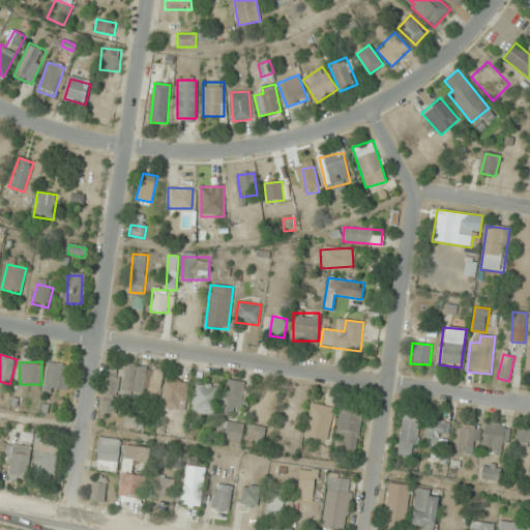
[(46,393),(69,393),(69,364),(46,364),(46,393)]
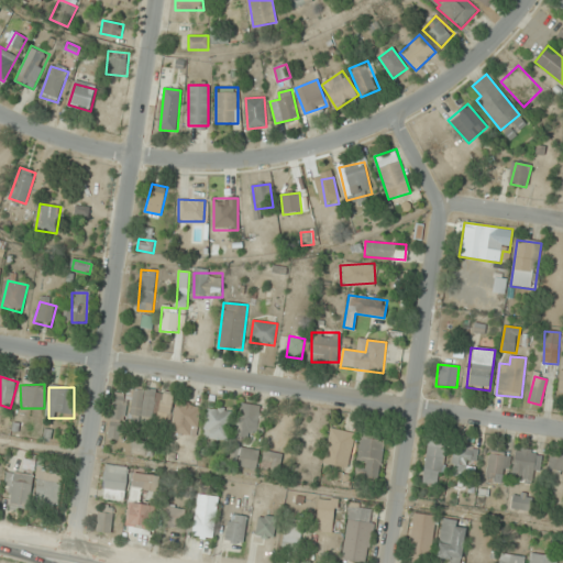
[(125,416),(170,421),(174,393),(129,388),(128,397),(114,396),(111,422),(110,440),(123,441),(125,426),(124,426),(125,416)]
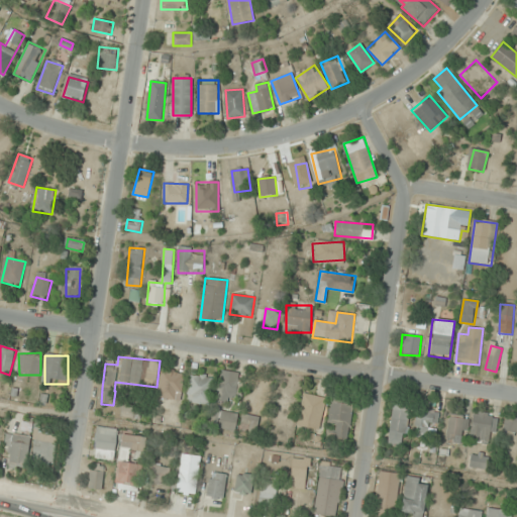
[(158,397),(180,402),(186,374),(164,370),(158,397)]
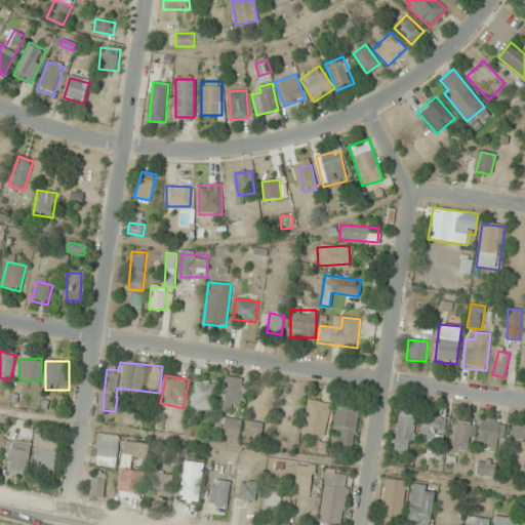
[(238,409),(243,378),(227,375),(223,407),(238,409)]
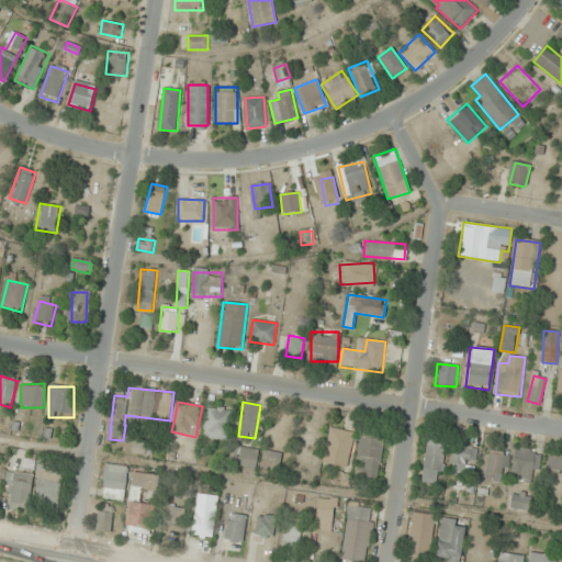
[(231,407),(206,406),(204,438),(228,439),(231,407)]
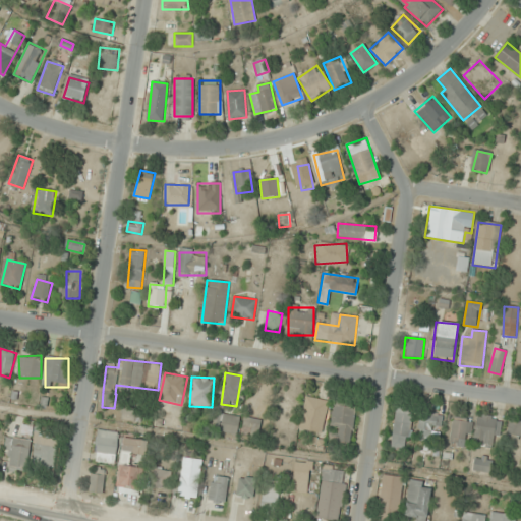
[(329,402),(306,397),(298,429),(321,435),(329,402)]
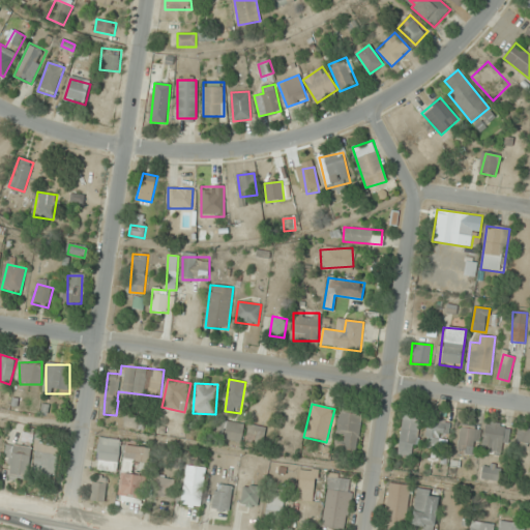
[(337,448),(359,449),(360,413),(339,412),(337,448)]
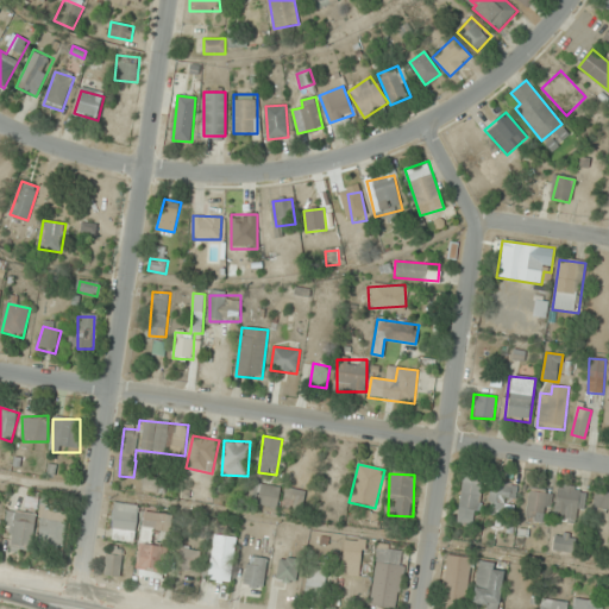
[(167,479),(145,476),(142,490),(163,495),(167,479)]
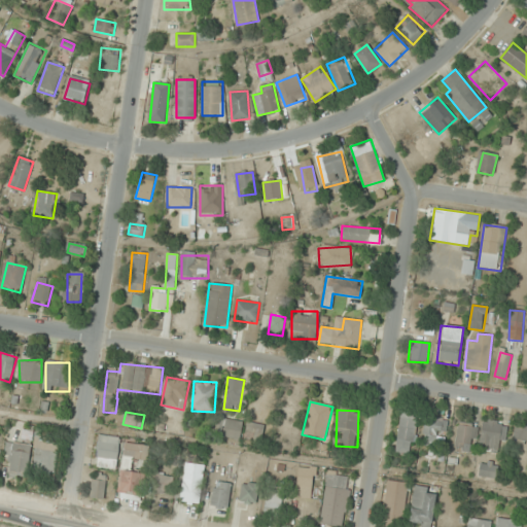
[(395,453),(411,455),(417,415),(401,412),(395,453)]
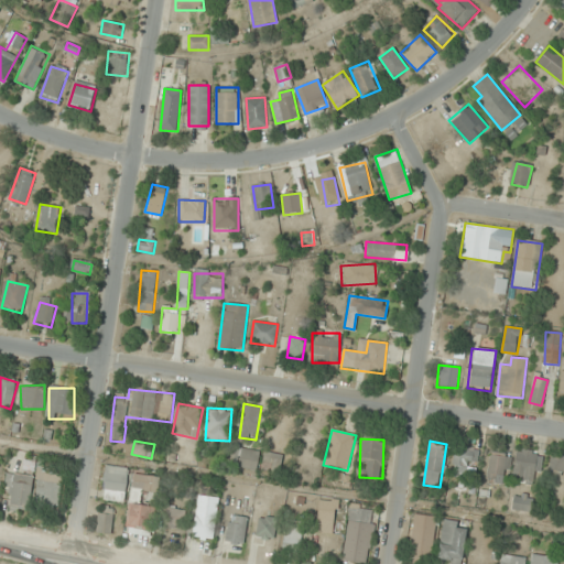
[(480,451),(456,445),(451,473),(465,476),(467,467),(476,469),(480,451)]
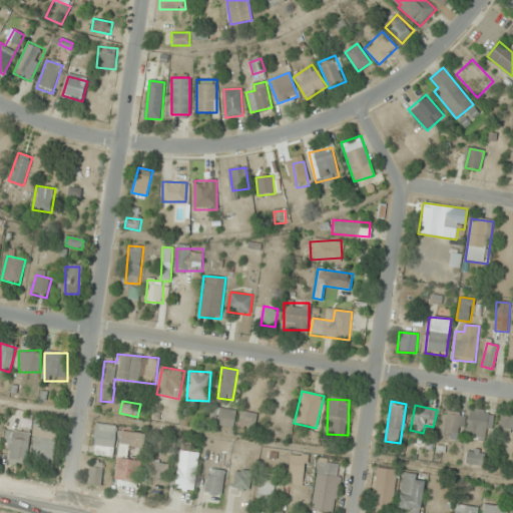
[(210,424),(233,428),(236,410),(213,406),(210,424)]
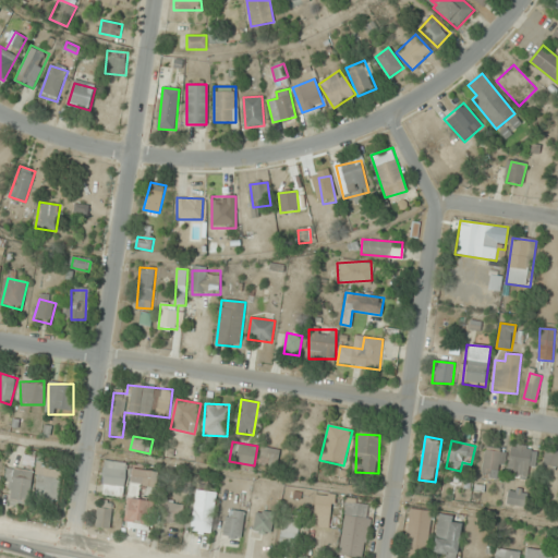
[(508,475),(532,478),(536,447),(512,445),(508,475)]
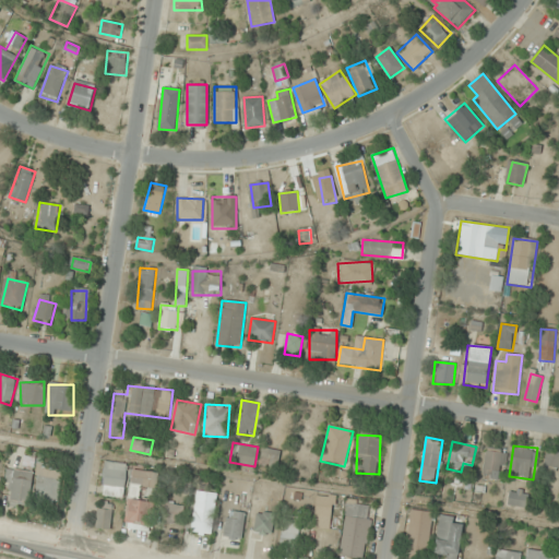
[(259,467),(276,471),(281,451),(263,448),(259,467)]
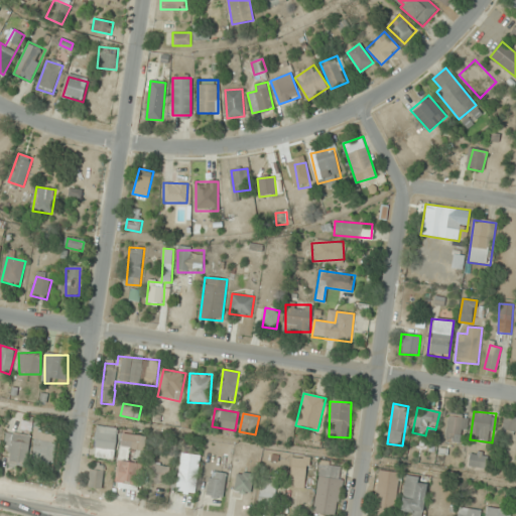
[(443,435),(458,443),(470,423),(456,414),(443,435)]
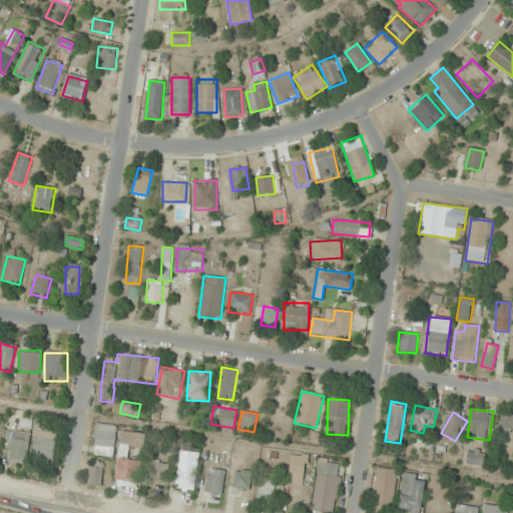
[(500,431),(512,431),(512,414),(501,414),(500,431)]
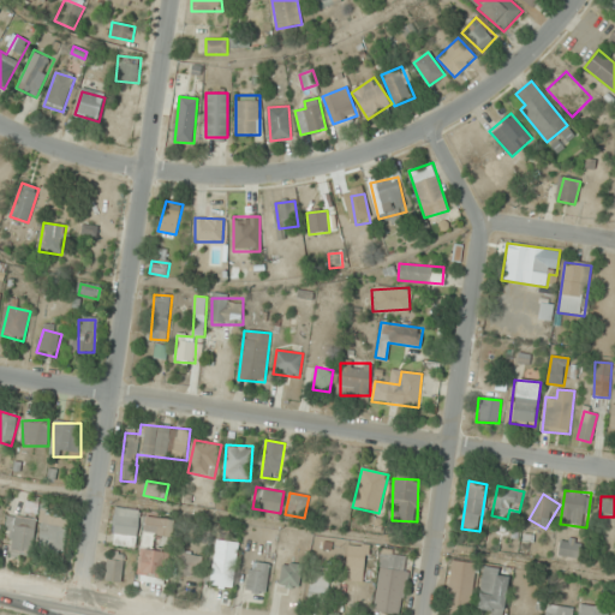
[(71,519),(47,511),(35,545),(59,554),(71,519)]
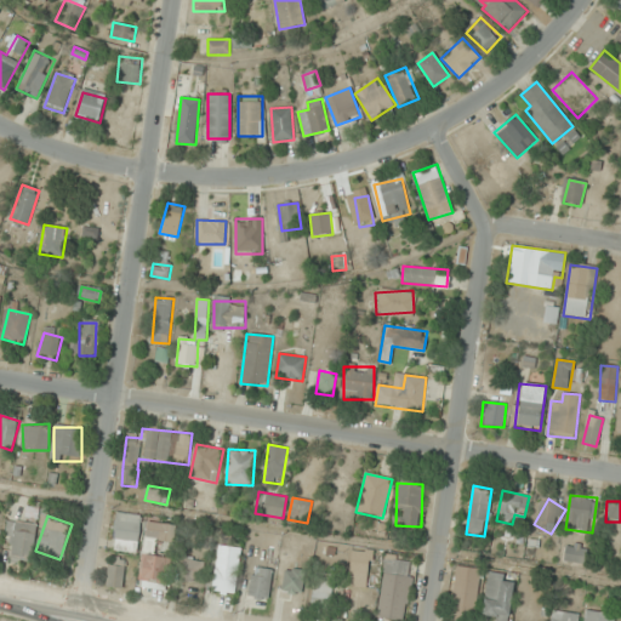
[(140,553),(140,516),(115,516),(115,553),(140,553)]
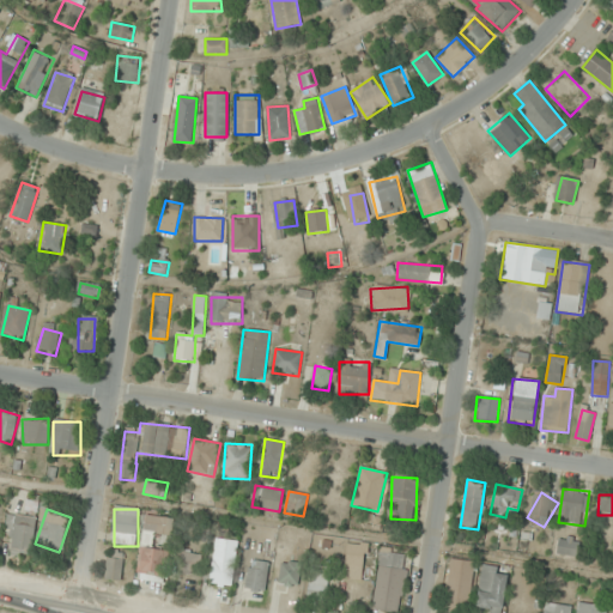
[(34,552),(35,515),(8,515),(7,552),(34,552)]
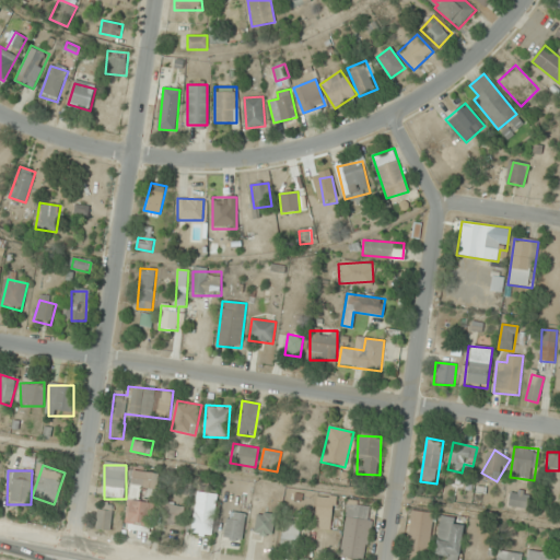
[(152,502),(138,501),(139,488),(158,489),(159,473),(132,470),(128,528),(150,531),(152,502)]
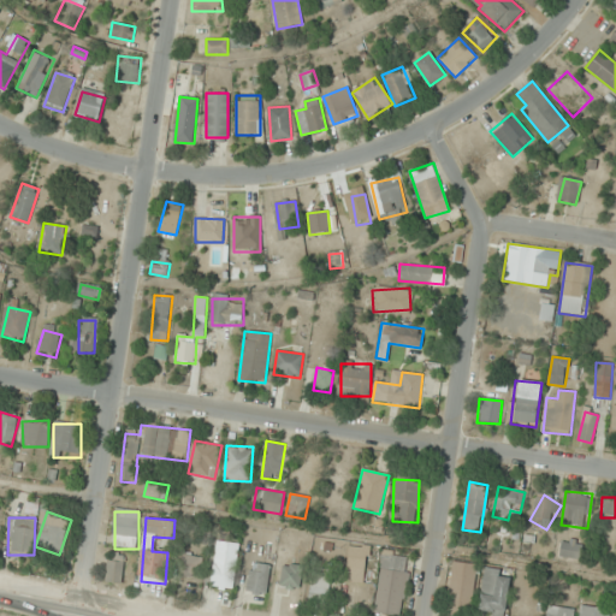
[(580,558),(581,540),(561,539),(560,557),(580,558)]
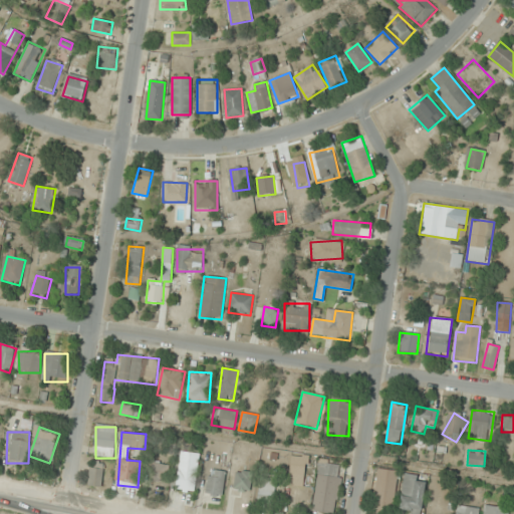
[(176,490),(196,492),(199,453),(179,451),(176,490)]
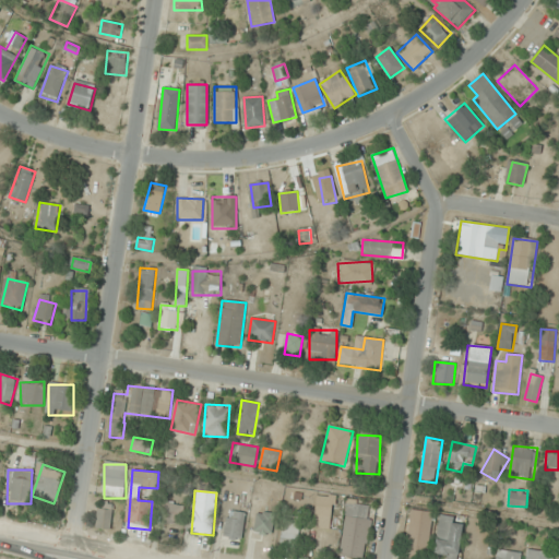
[(364,558),(371,506),(347,502),(340,558),(351,558),(364,558)]
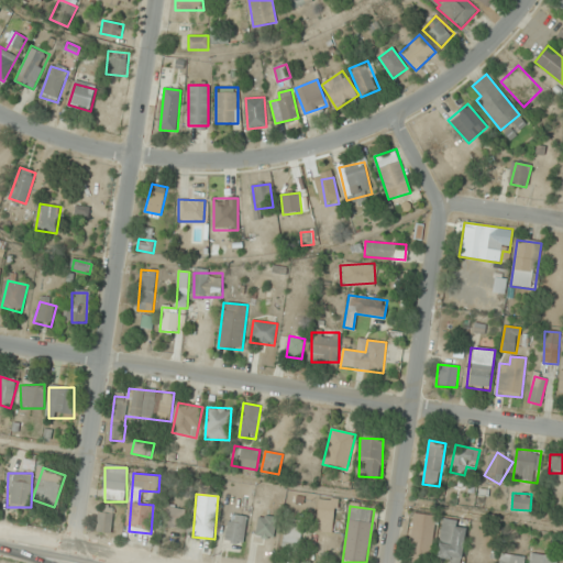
[(186,509),(165,507),(163,527),(184,529),(186,509)]
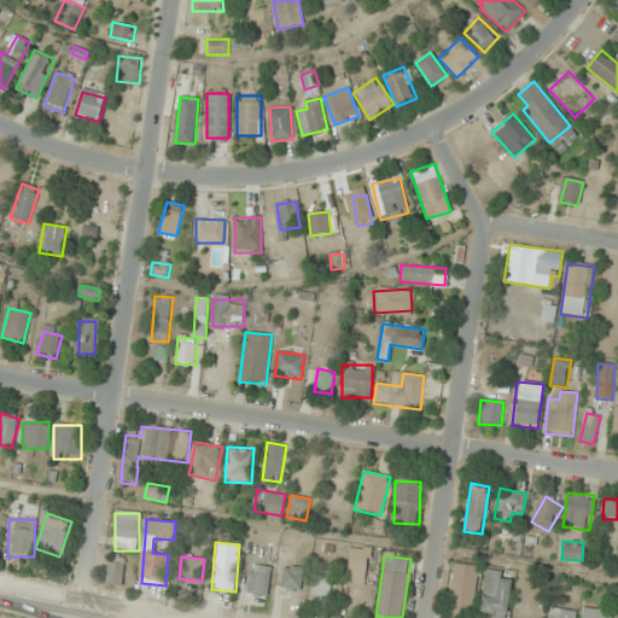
[(367,561),(349,559),(347,583),(363,586),(367,561)]
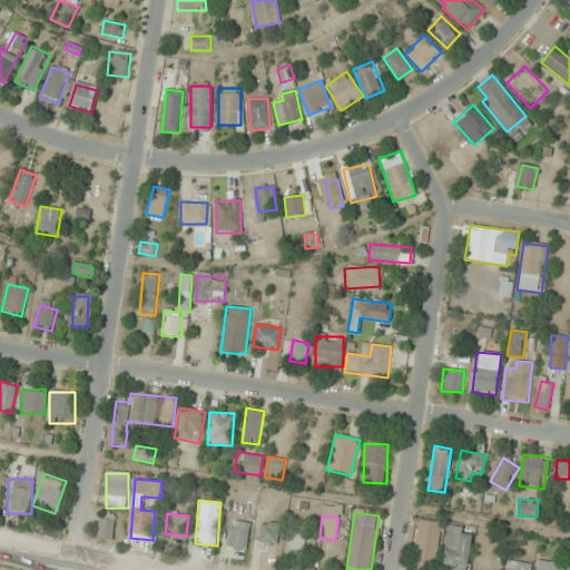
[(112,542),(116,519),(99,517),(97,540),(112,542)]
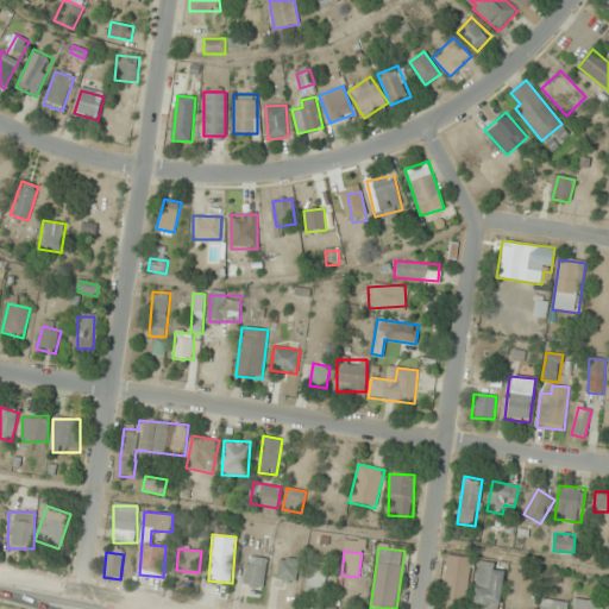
[(244,588),(264,589),(267,558),(246,556),(244,588)]
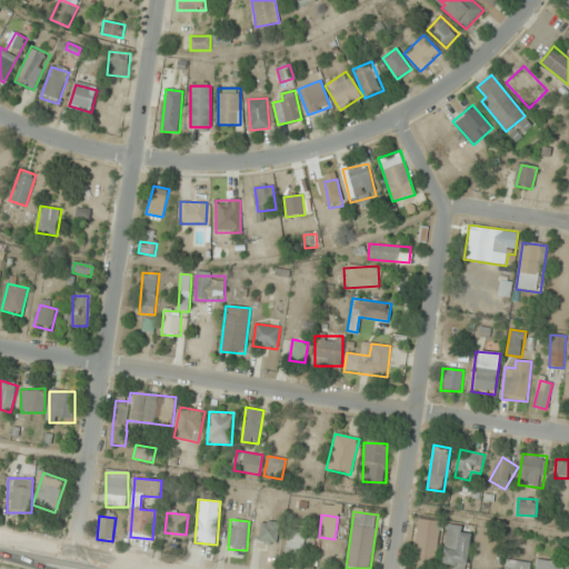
[(440,522),(417,520),(412,568),(422,568),(423,560),(436,561),(440,522)]
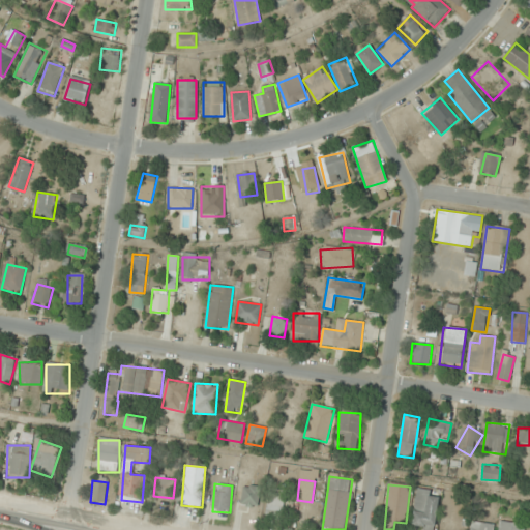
[(259,486),(241,486),(241,507),(259,507),(259,486)]
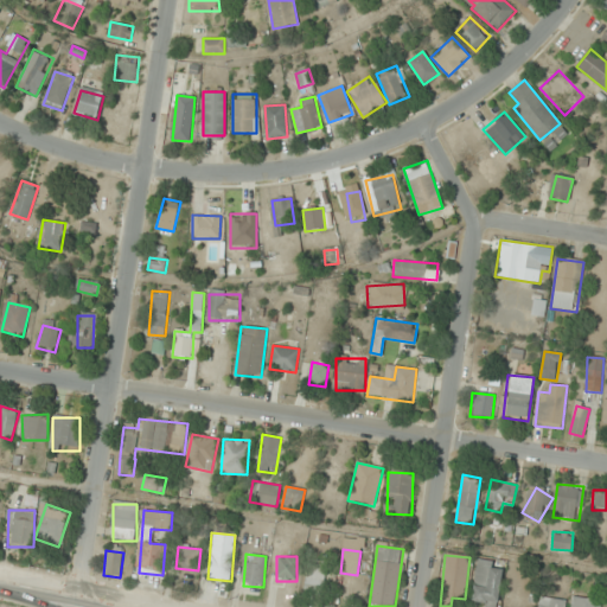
[(470,601),(491,606),(493,606),(505,567),(481,560),(470,601)]
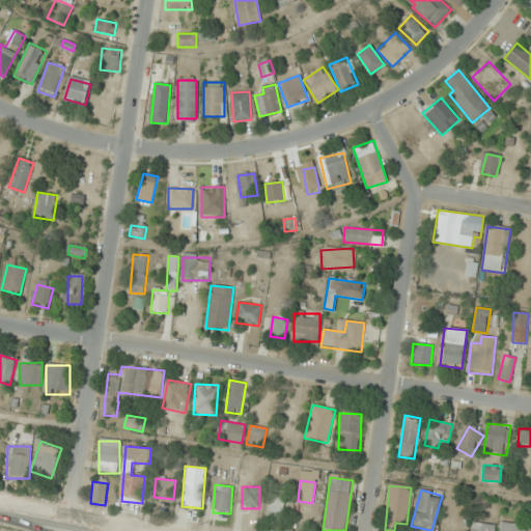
[(267,518),(282,520),(284,494),(269,492),(267,518)]
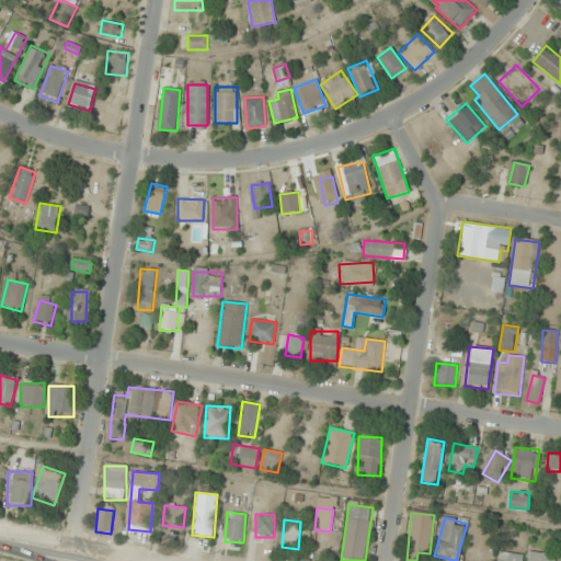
[(554,560),(557,554),(530,550),(528,560),(554,560)]
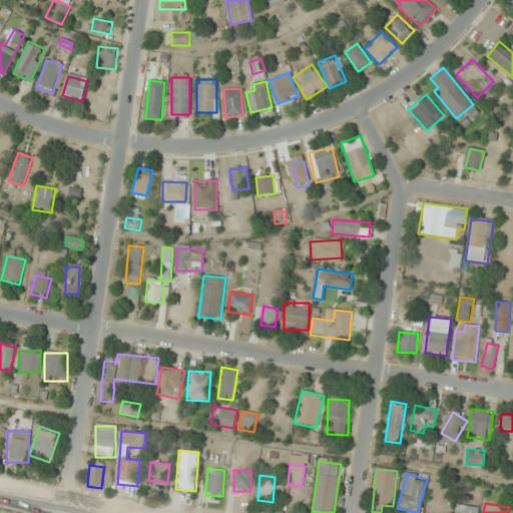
[(478,512),(479,508),(459,504),(457,512),(478,512)]
